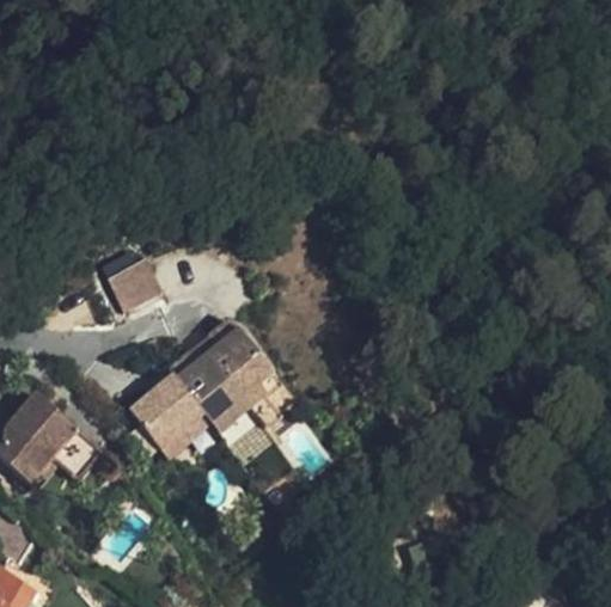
[(124,310),(165,288),(146,252),(105,274),(124,310)]
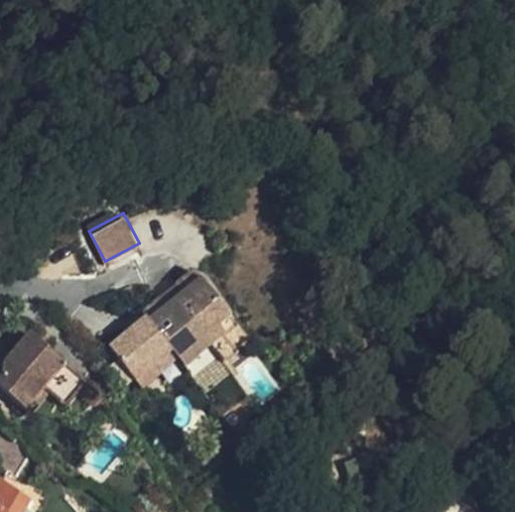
[(173,349),(179,357),(206,336),(231,314),(194,271),(181,281),(187,291),(160,313),(152,305),(143,312),(147,320),(173,349)]
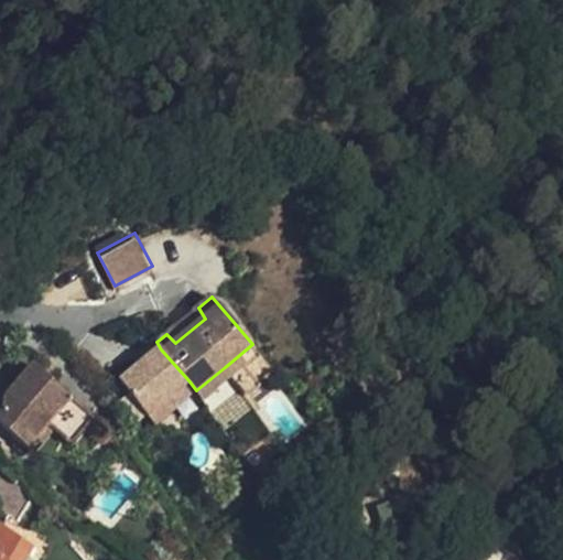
[(252,344),(225,367),(233,375),(248,394),(261,383),(246,365),(260,354),(252,344)]
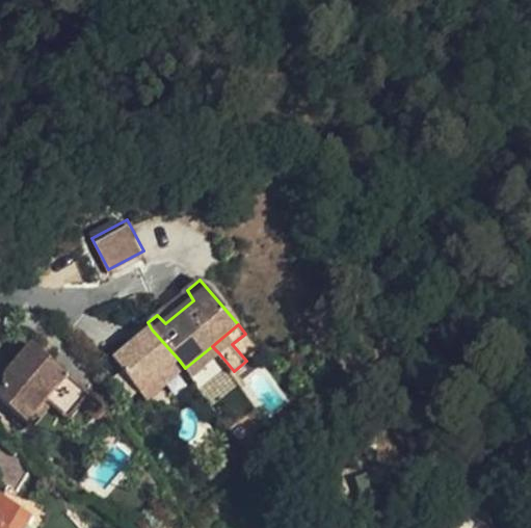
[(114,361),(139,391),(179,360),(152,330),(141,338),(126,350),(114,361)]
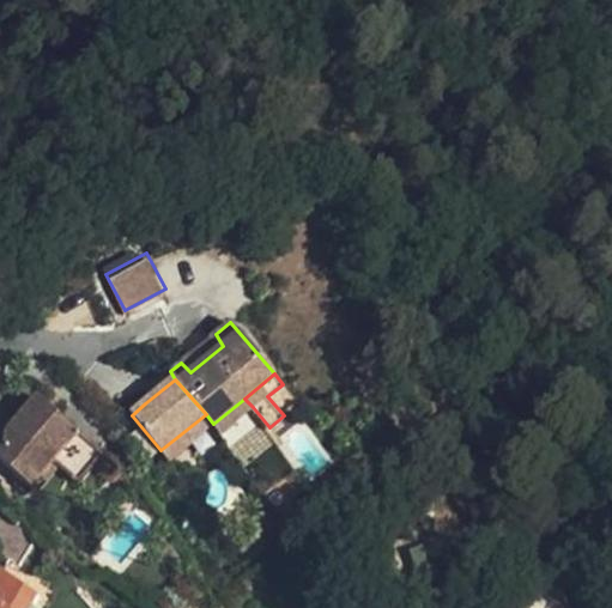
[(140,396),(145,403),(163,389),(158,382),(140,396)]
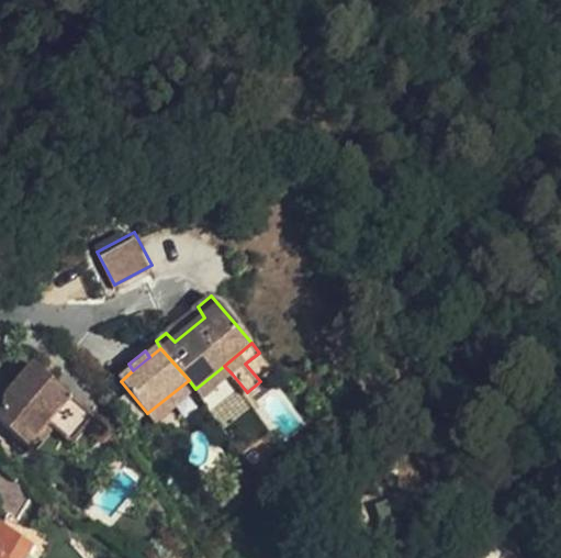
[(0,395),(0,417),(32,442),(74,387),(31,355),(0,395)]
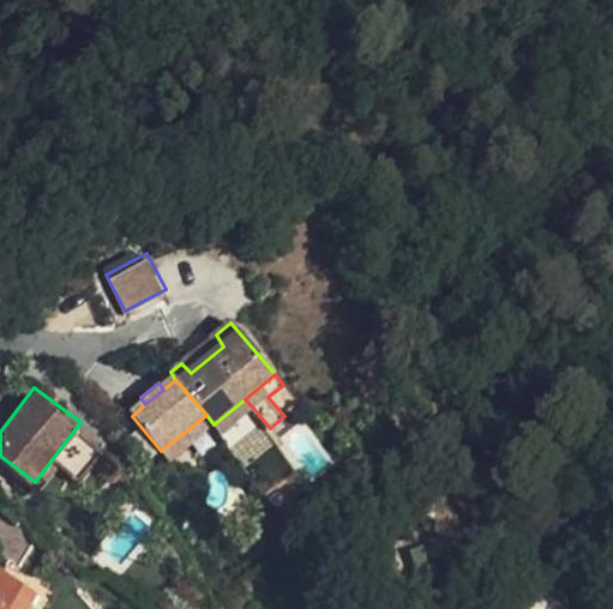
[(245,399),(214,424),(222,434),(253,408),(245,399)]
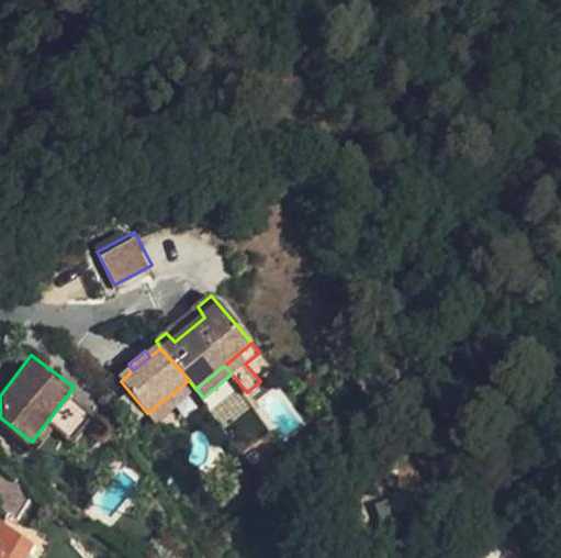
[(156,423),(195,389),(189,380),(147,413),(156,423)]
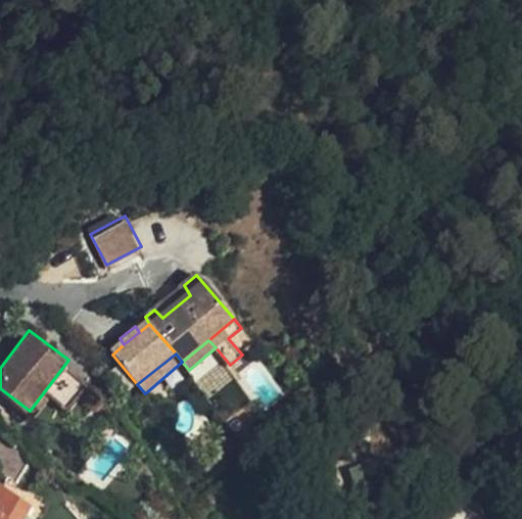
[(22,518),(31,508),(1,485),(0,486),(0,504),(3,507),(0,510),(0,518),(22,518)]
